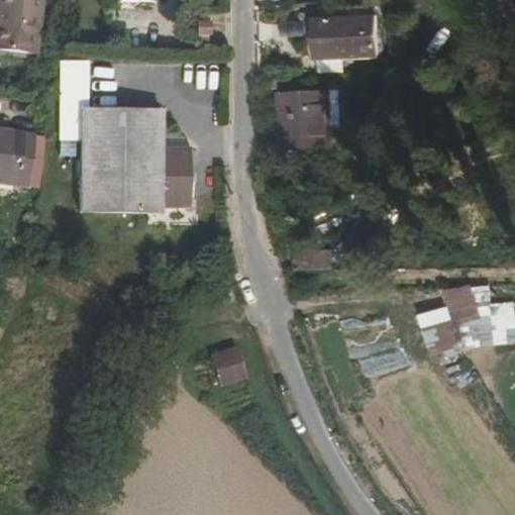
[(0,0),(0,46),(35,52),(40,0),(0,0)]
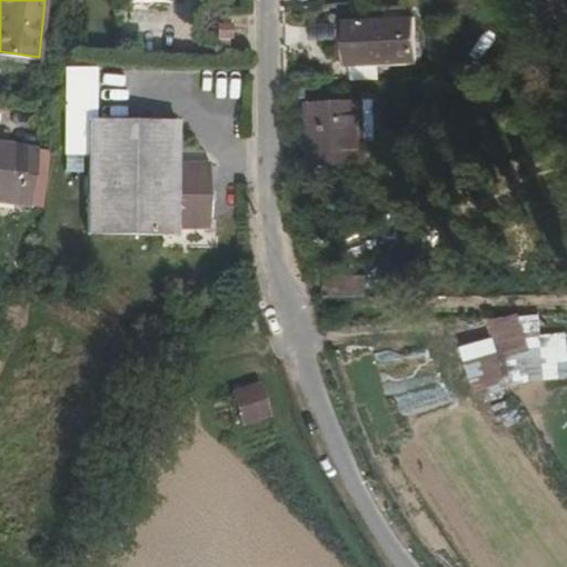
[(354,66),(417,62),(415,16),(351,19),(354,66)]
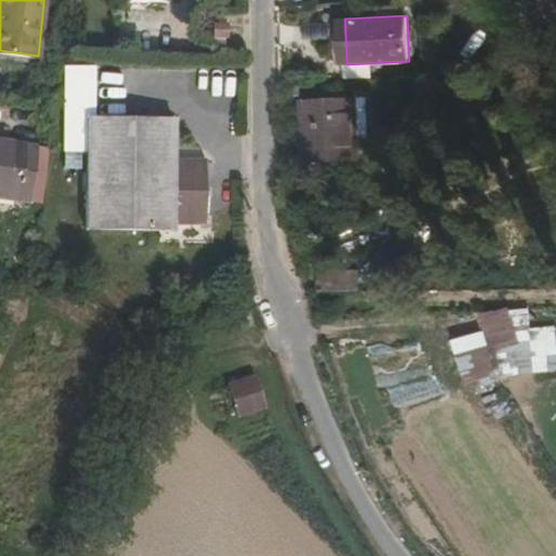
[(210,52),(225,52),(225,31),(210,31),(210,52)]
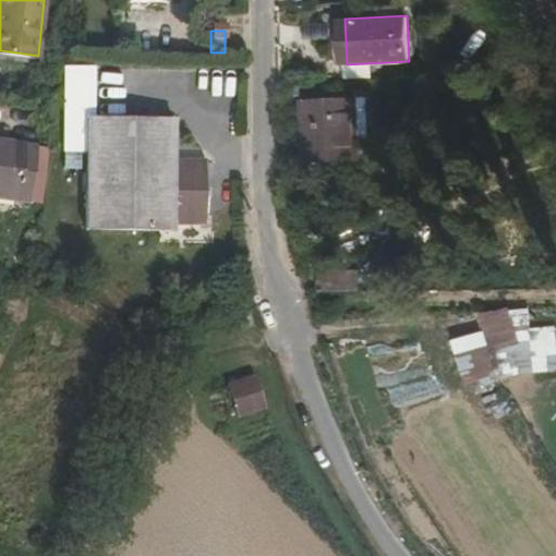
[(313,162),(346,160),(358,160),(355,97),(302,100),(305,162),(313,162)]
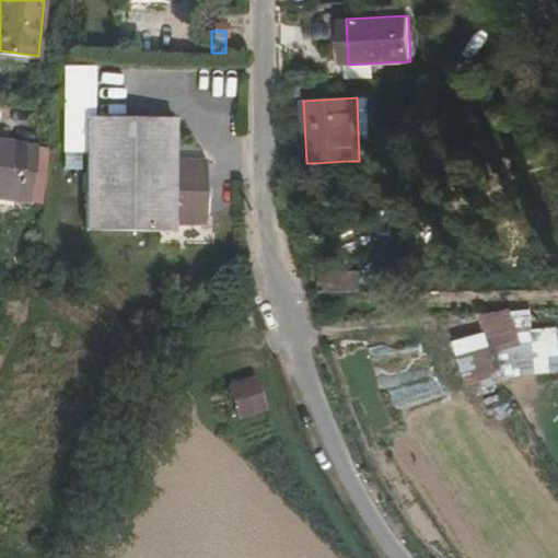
[(178,157),(178,119),(89,117),(86,230),(177,231),(177,224),(208,223),(208,157),(178,157)]
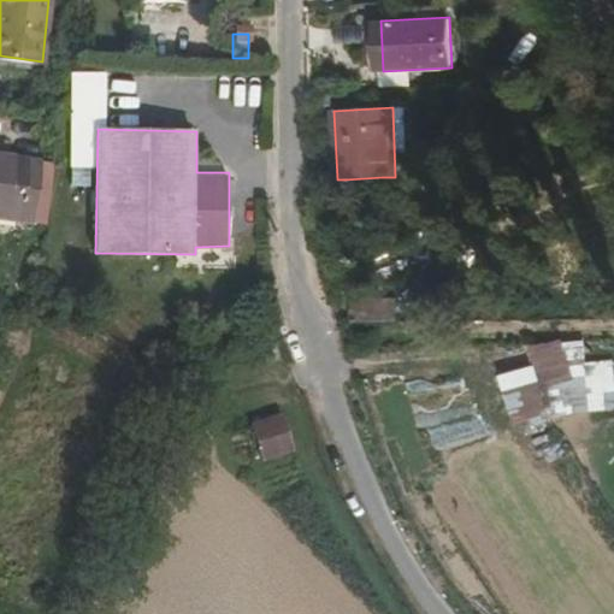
[(40,160),(0,154),(0,213),(34,218),(40,160)]
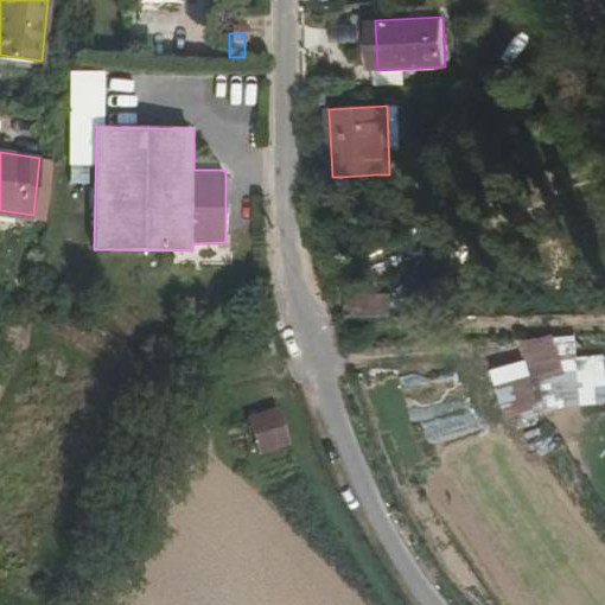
[(377,189),(376,174),(341,177),(341,190),(377,189)]
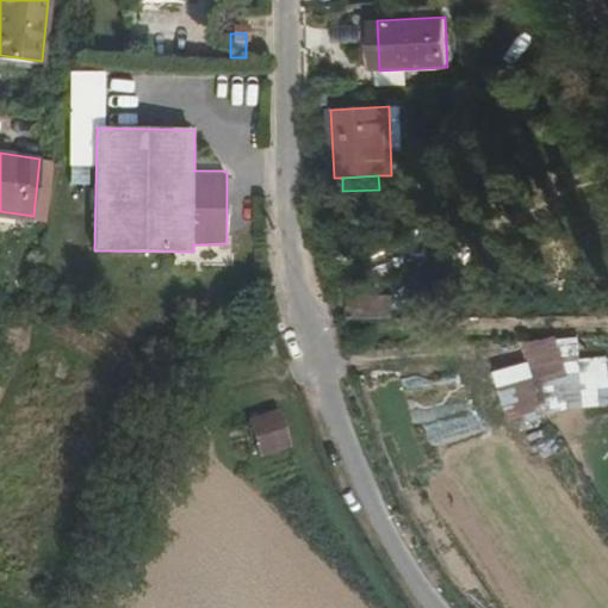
[(508,415),(607,403),(607,354),(583,358),(579,333),(527,339),(529,363),(503,366),(508,415)]
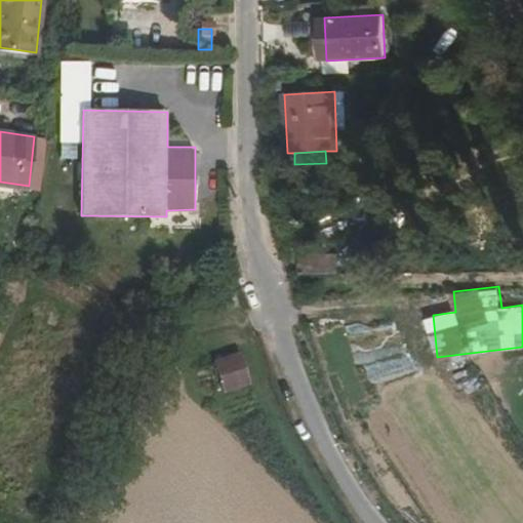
[(213,360),(225,392),(251,383),(241,351),(213,360)]
